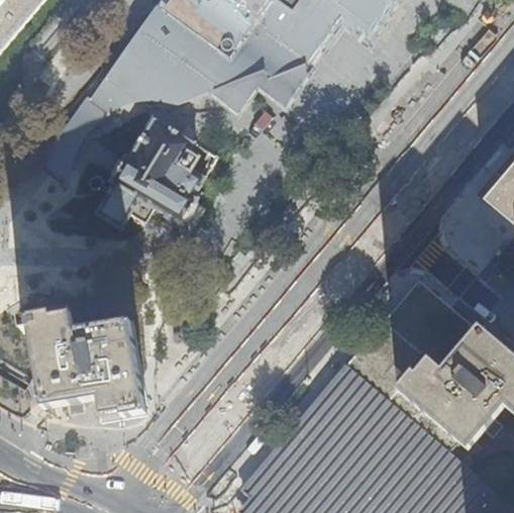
[(0,47),(40,0),(0,0),(0,47)]
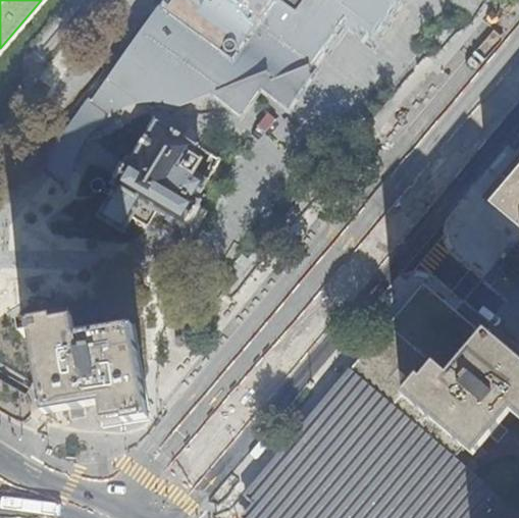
[(220,54),(254,74),(263,70),(272,78),(307,63),(306,60),(321,41),(319,39),(343,7),(346,9),(368,0),(177,0),(168,14),(199,39),(220,54)]
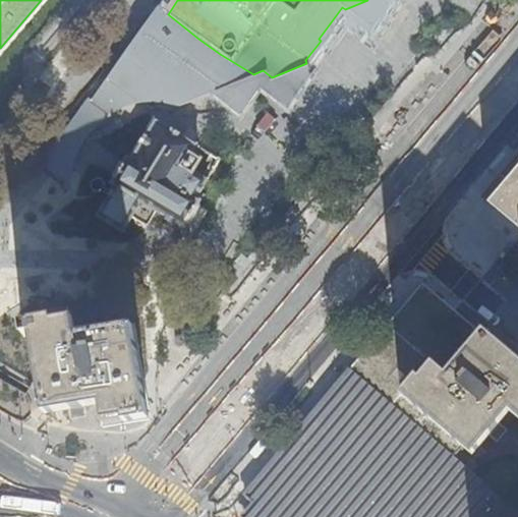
[(151,24),(137,43),(147,47),(152,40),(169,51),(196,41),(198,39),(168,14),(157,30),(151,24)]
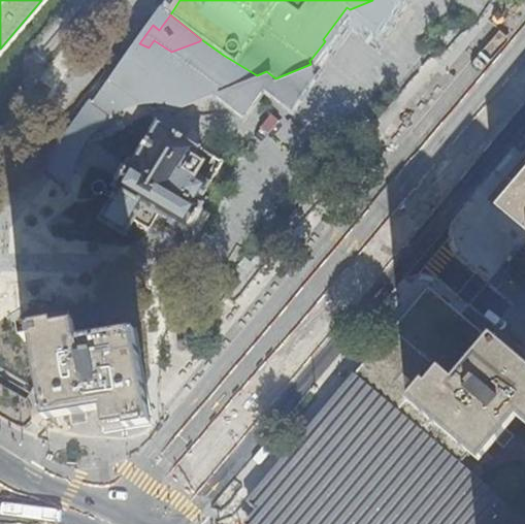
[(217,91),(257,75),(223,55),(201,39),(199,41),(171,52),(154,40),(149,47),(139,43),(112,82),(118,87),(173,65),(185,91),(211,80),(217,91)]
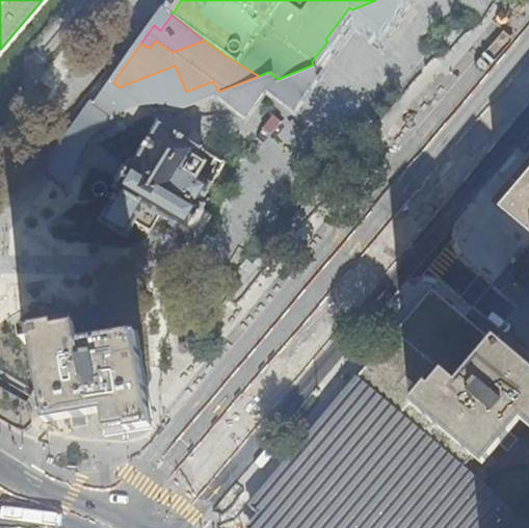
[(200,143),(156,119),(132,158),(129,157),(125,163),(121,161),(112,175),(116,177),(112,184),(115,186),(98,216),(124,232),(133,217),(148,227),(157,211),(185,228),(202,201),(199,200),(210,180),(195,173),(201,162),(203,160),(201,156),(200,155),(194,153),(200,143)]
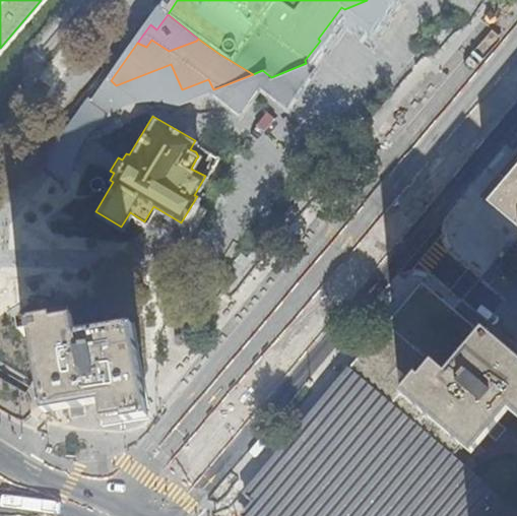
[(516,163),(487,200),(516,224),(516,163)]
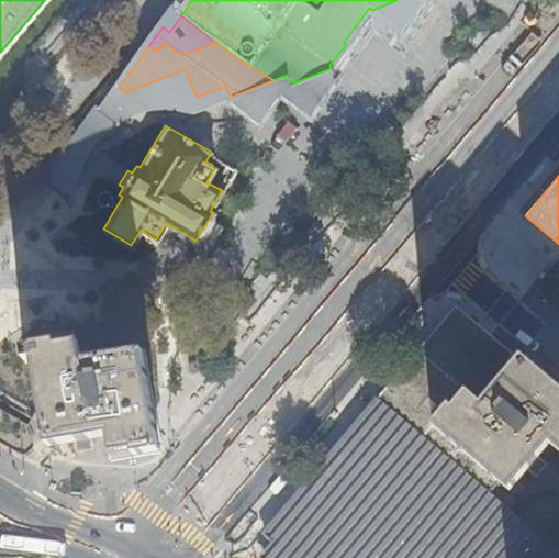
[(558,384),(517,353),(510,361),(460,324),(446,326),(384,402),(489,491),(499,480),(506,487),(548,442),(558,450),(558,384)]
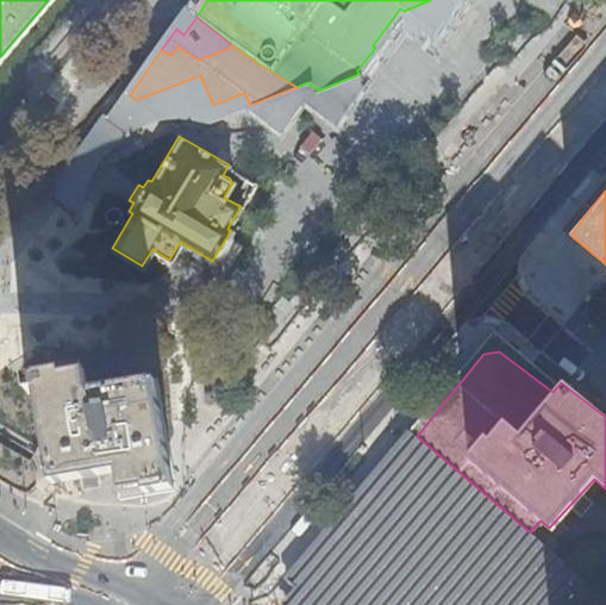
[(61,373),(83,369),(82,363),(60,366),(61,373)]
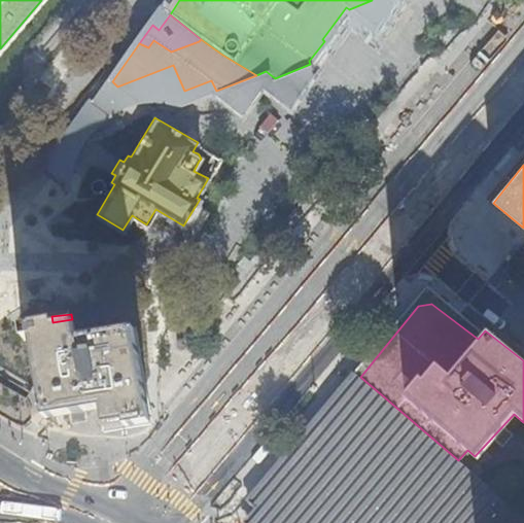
[(100,429),(146,422),(142,388),(132,326),(105,330),(74,335),(72,319),(53,322),(51,316),(27,319),(27,323),(21,324),(23,336),(29,335),(37,386),(41,415),(97,408),(100,429)]
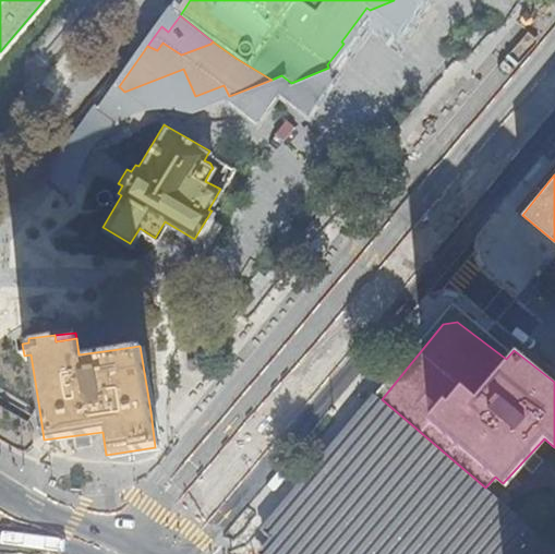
[(485,488),(382,399),(372,392),(305,473),(262,527),(270,534),(262,545),(270,553),(554,553),(554,548),(543,537),(485,488)]
